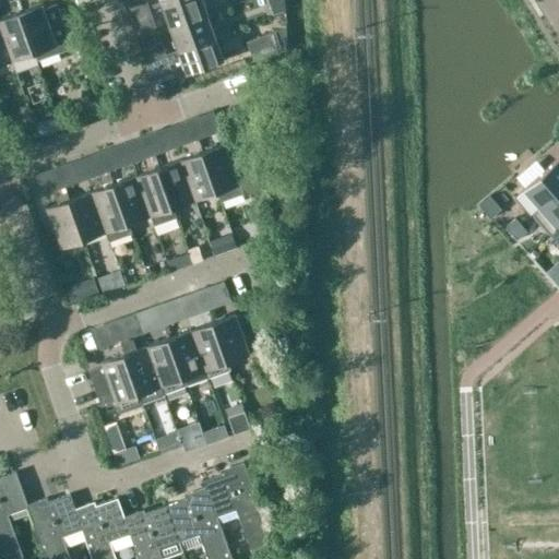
[(201,0),(174,0),(162,4),(169,27),(206,14),(201,0)]
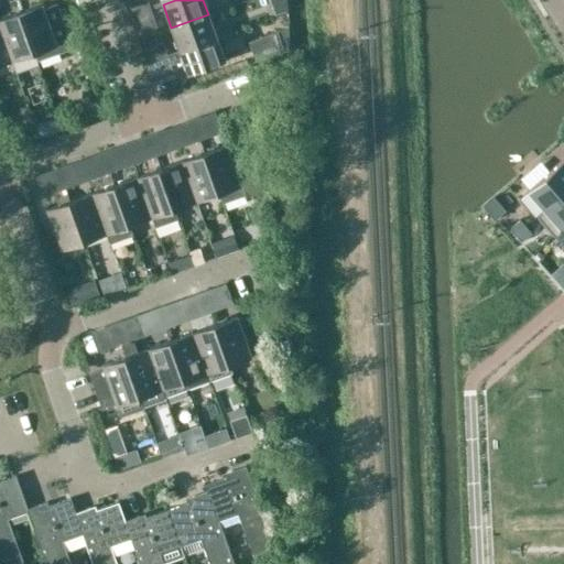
[(148,2),(138,6),(143,21),(153,18),(151,10),(148,2)]
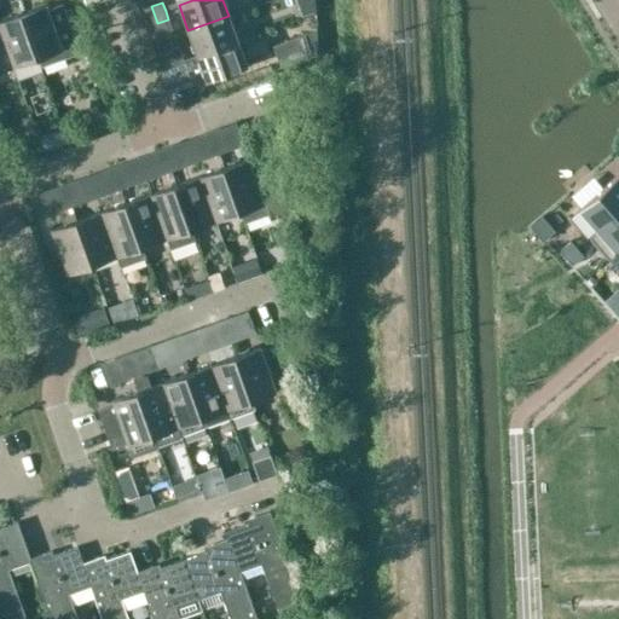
[(23,13),(39,56),(42,67),(81,53),(64,5),(51,10),(48,5),(23,13)]
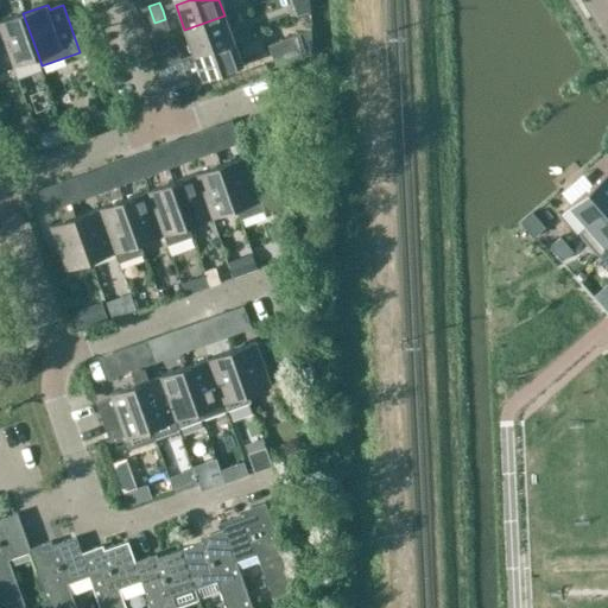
[(149,6),(138,10),(140,18),(144,26),(154,23),(149,6)]
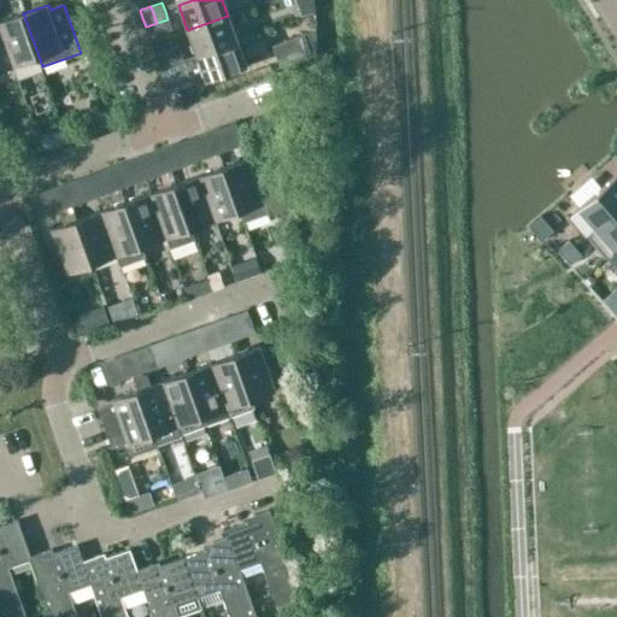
[(23,13),(0,22),(0,25),(13,65),(39,56),(23,13)]
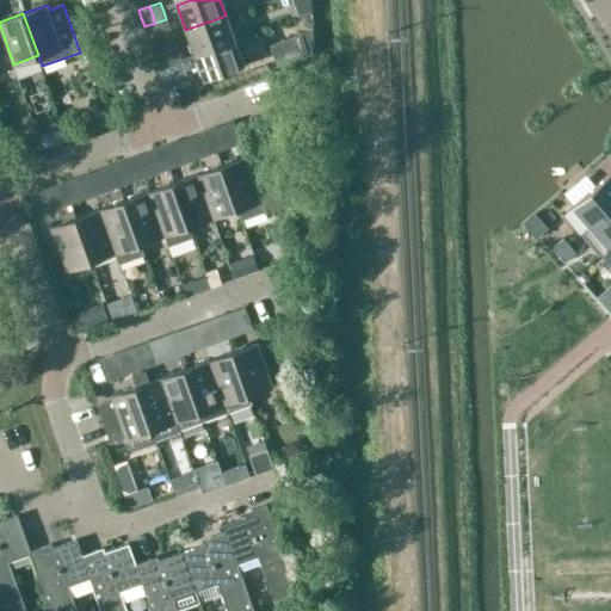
[(226,16),(185,30),(193,54),(235,39),(226,16)]
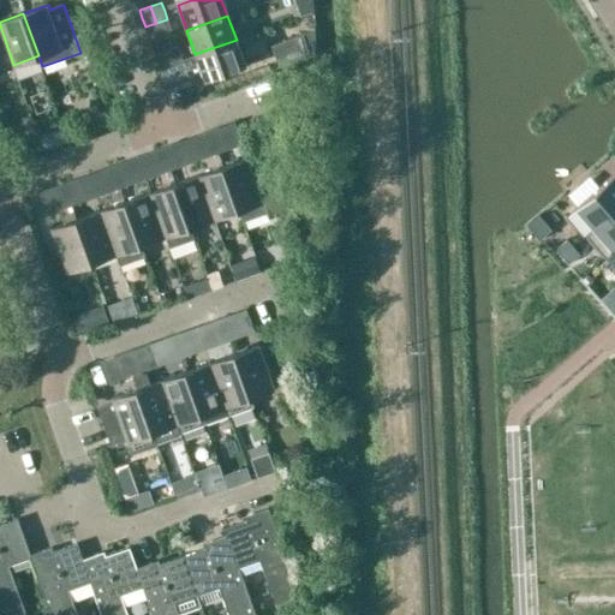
[(0,69),(13,65),(0,25),(0,69)]
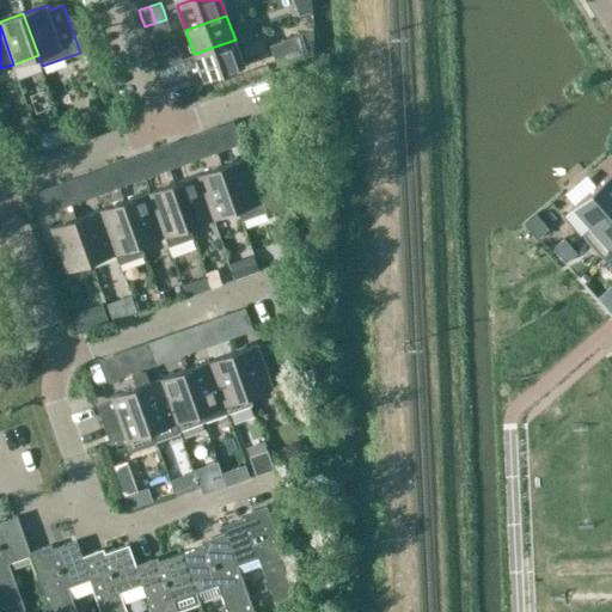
[(270,44),(276,62),(307,51),(301,34),(270,44)]
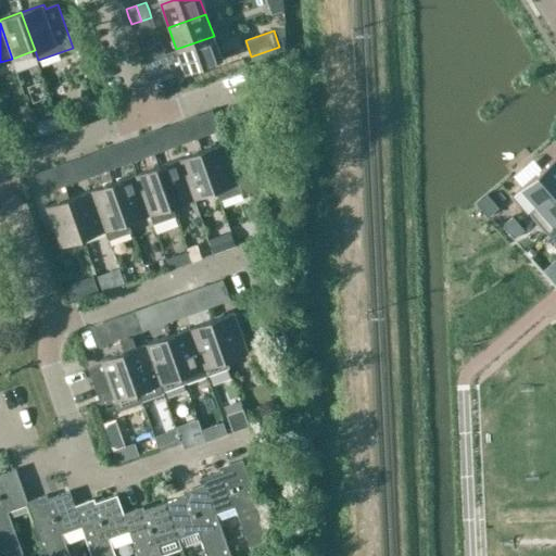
[(176,49),(164,53),(164,54),(167,63),(167,64),(180,60),(185,73),(222,59),(214,36),(176,49)]
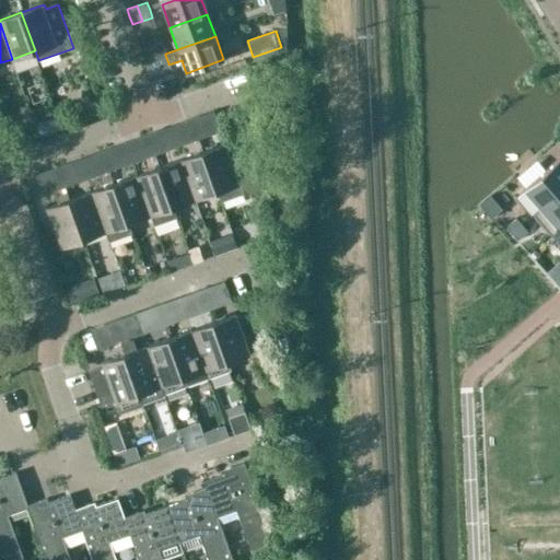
[(163,47),(152,50),(158,67),(168,63),(165,55),(165,54),(163,47)]
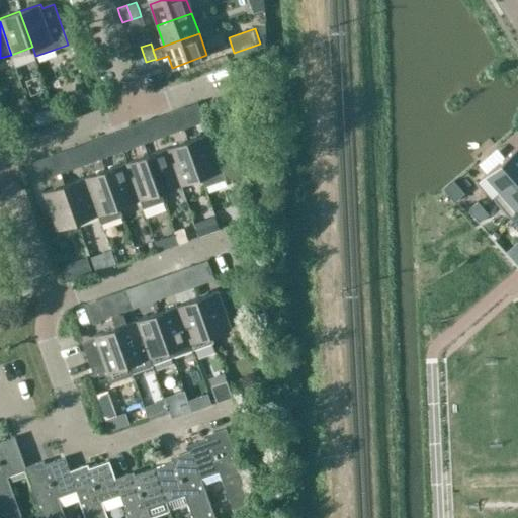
[(141,47),(132,50),(135,58),(137,65),(146,62),(141,47)]
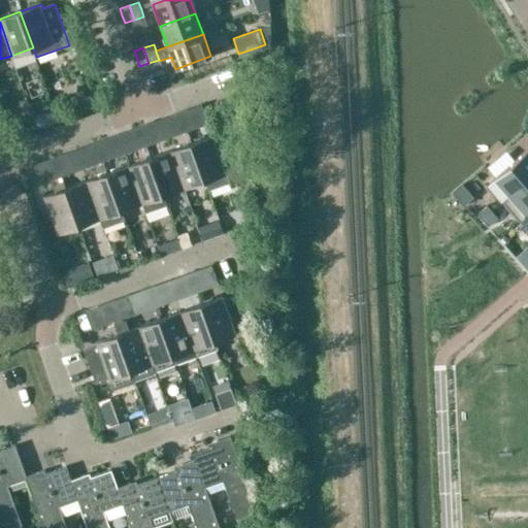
[(179,111),(172,113),(175,124),(190,120),(187,109),(179,111)]
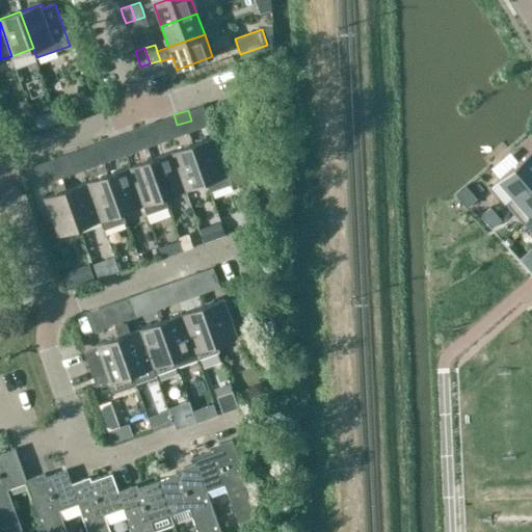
[(22,121),(14,124),(18,135),(26,132),(22,121)]
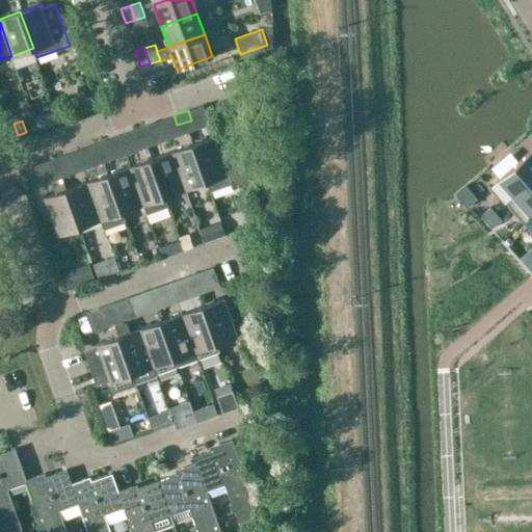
[(191,121),(177,125),(180,135),(187,133),(194,131),(191,121)]
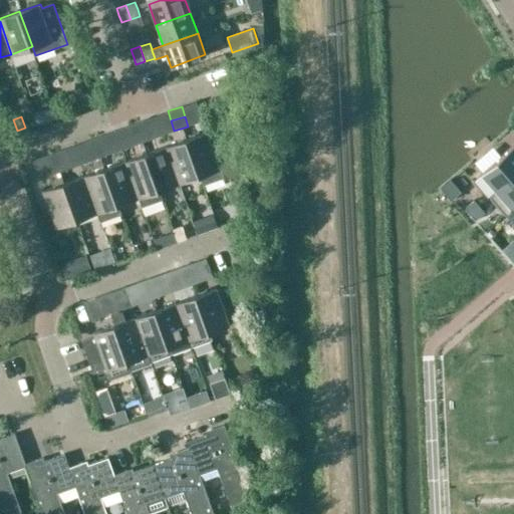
[(134,123),(126,125),(131,136),(144,131),(141,120),(134,123)]
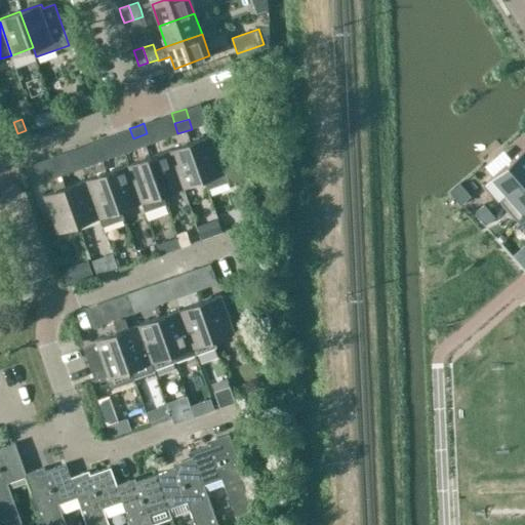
[(147,133),(133,138),(136,148),(144,146),(151,143),(147,133)]
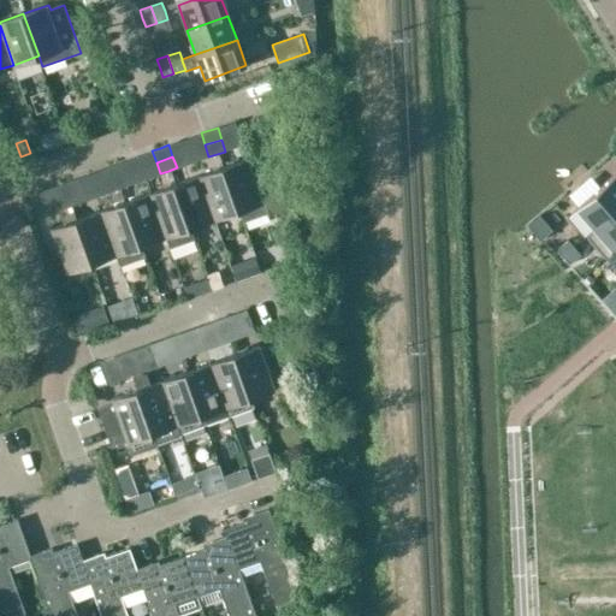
[(247,160),(223,169),(237,209),(236,209),(242,224),(267,214),(247,160)]
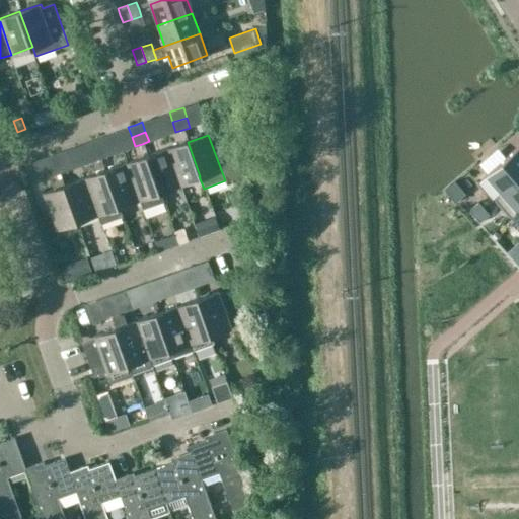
[(93,139),(86,142),(90,151),(104,147),(100,137),(93,139)]
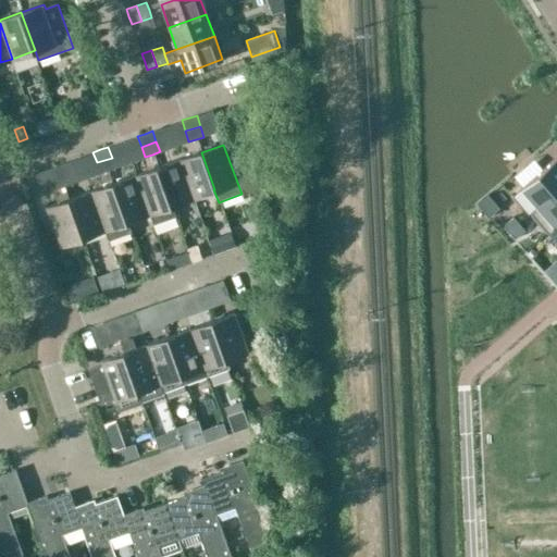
[(193,197),(213,189),(214,189),(201,152),(180,160),(193,197)]
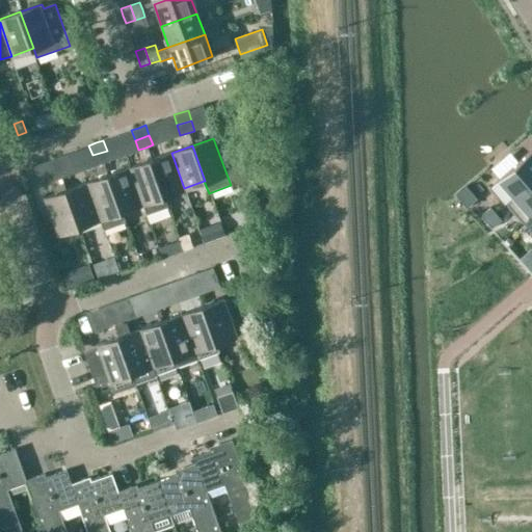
[(531,148),(497,180),(498,181),(499,180),(513,196),(506,203),(507,204),(531,181),(531,150),(531,151),(531,150),(531,148)]
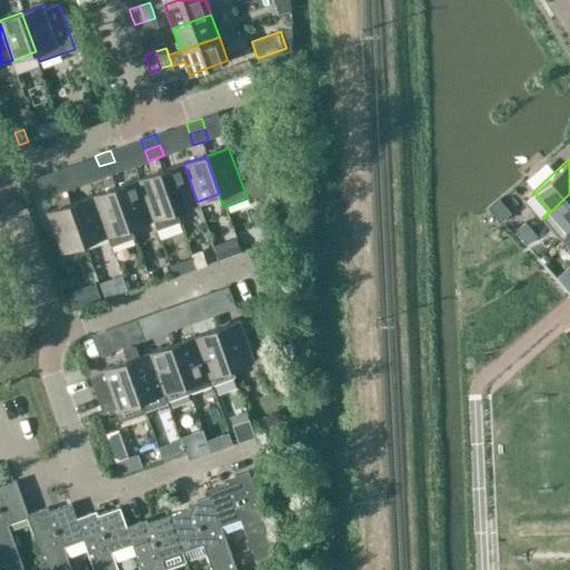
[(115,161),(99,166),(102,177),(110,175),(118,172),(115,161)]
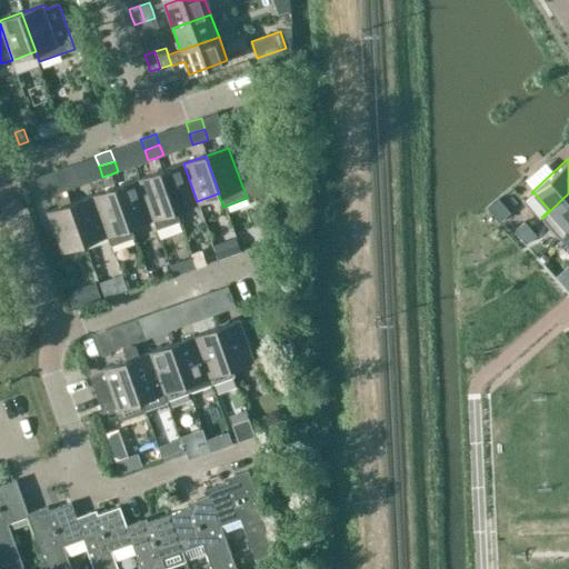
[(175,209),(197,201),(183,163),(161,171),(175,209)]
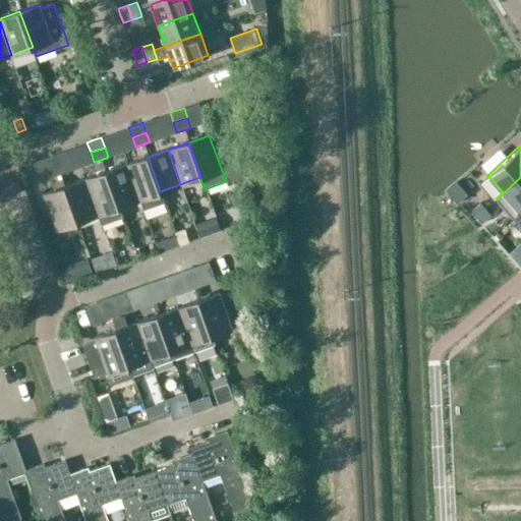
[(52,155),(45,157),(49,167),(63,162),(59,152),(52,155)]
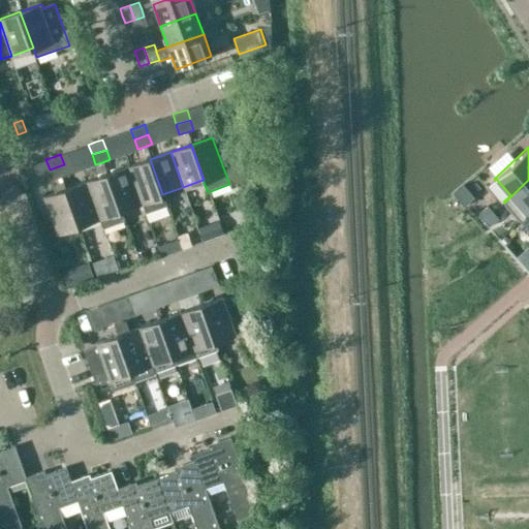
[(166,207),(162,194),(150,159),(129,167),(142,203),(146,214),(166,207)]
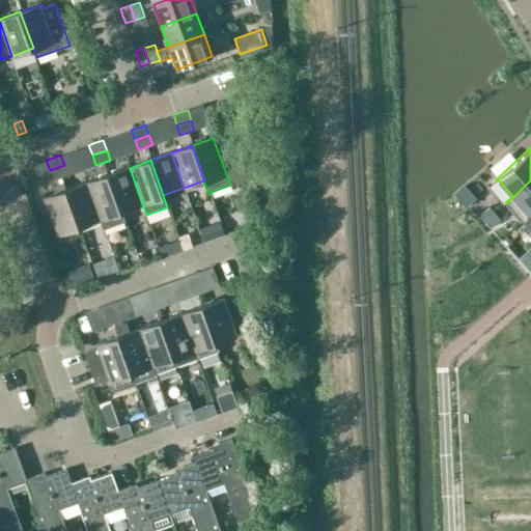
[(64,165),(50,170),(53,180),(60,178),(67,175),(64,165)]
